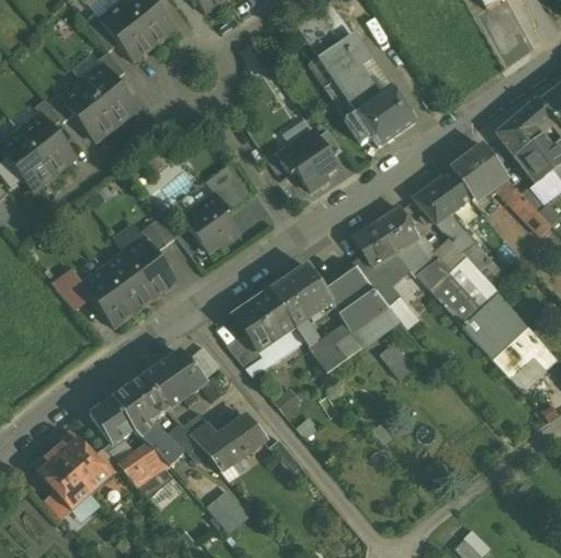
[(175,29),(152,0),(121,0),(120,1),(155,45),(175,29)]
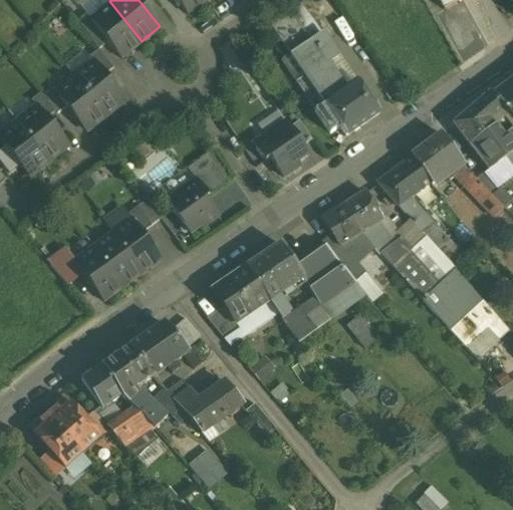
[(180,0),(188,12),(206,0),(180,0)]
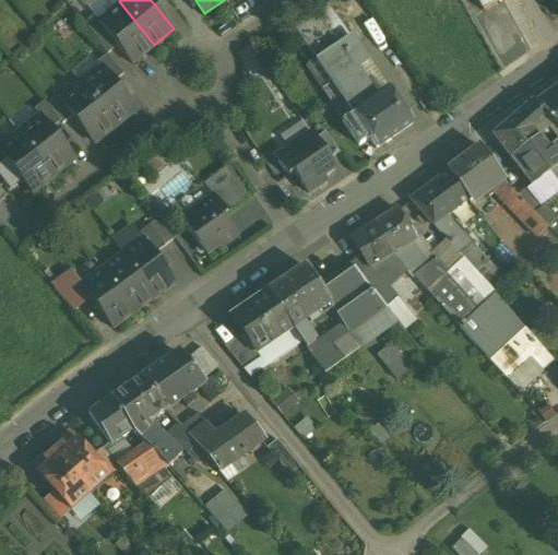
[(478,0),(484,9),(499,0),(478,0)]
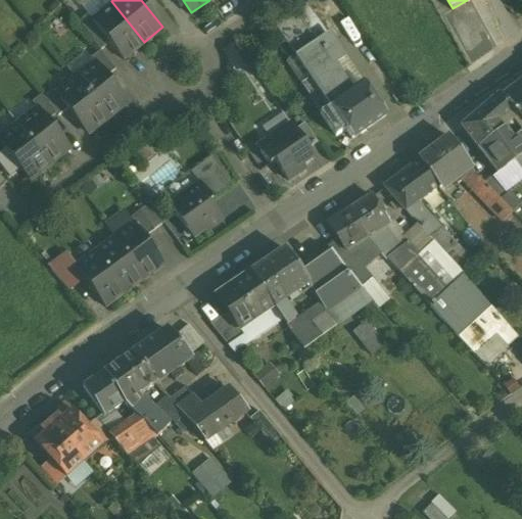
[(144,42),(111,1),(92,16),(110,41),(125,57),(144,42)]
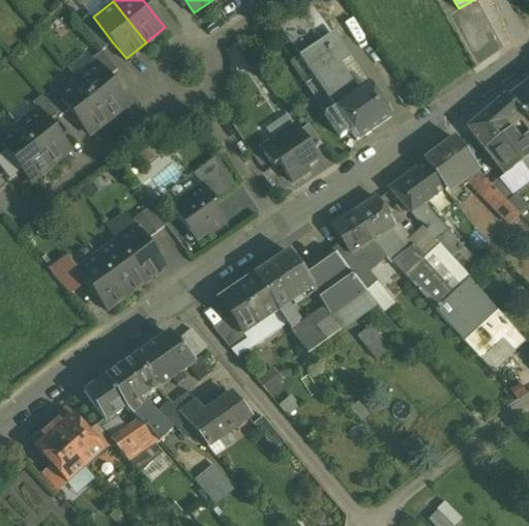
[(334,35),(312,2),(280,24),(300,54),(322,39),(324,42),(334,35)]
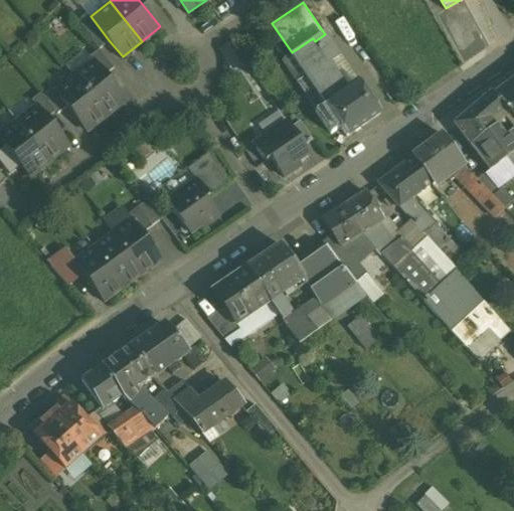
[(91,16),(87,11),(77,19),(100,47),(109,40),(91,16)]
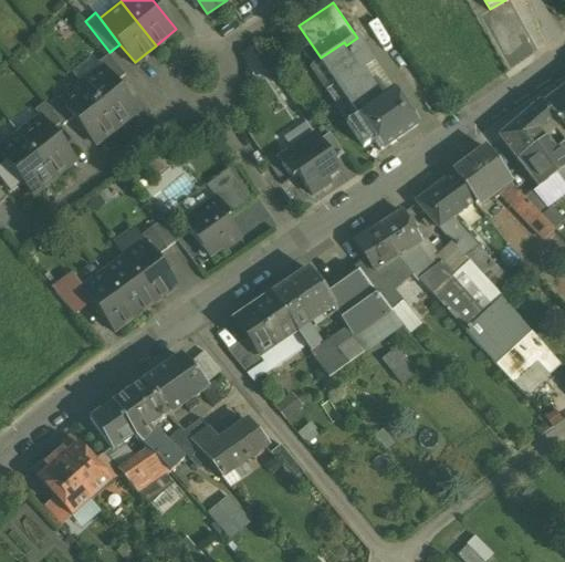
[(373,60),(357,38),(346,45),(362,68),(373,60)]
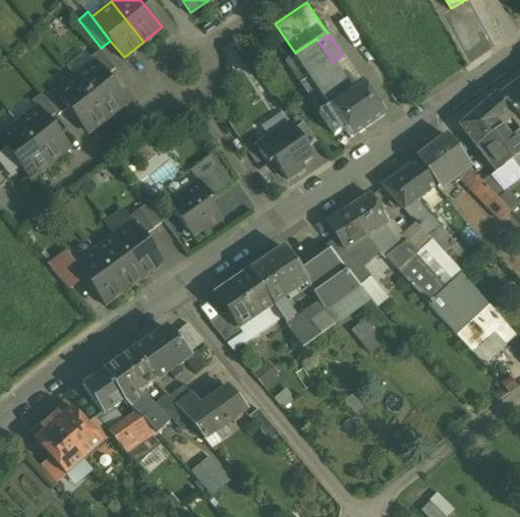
[(319,42),(316,39),(295,53),(330,104),(350,89),(333,62),(319,42)]
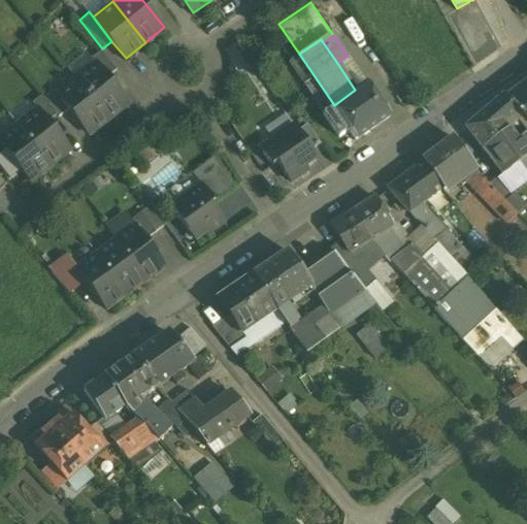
[(102,48),(92,56),(96,61),(107,75),(118,67),(102,48)]
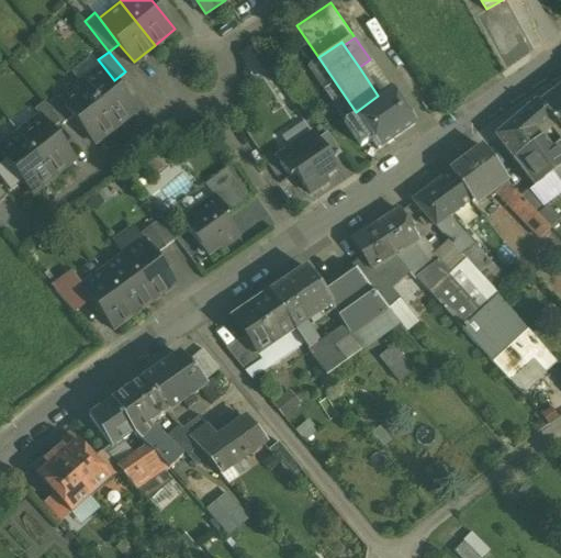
[(114,80),(102,65),(81,81),(116,124),(137,109),(114,80)]
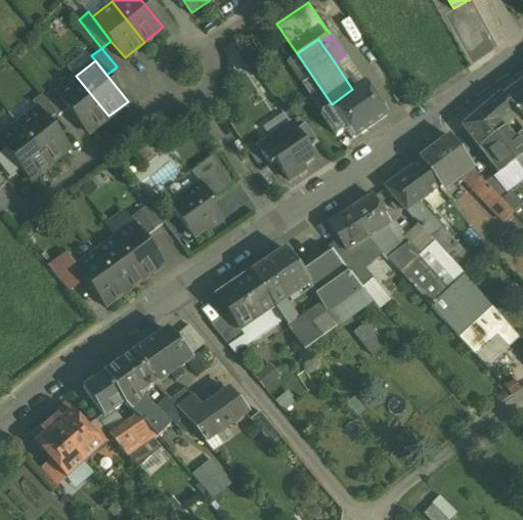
[(109,116),(76,76),(56,90),(69,105),(89,131),(109,116)]
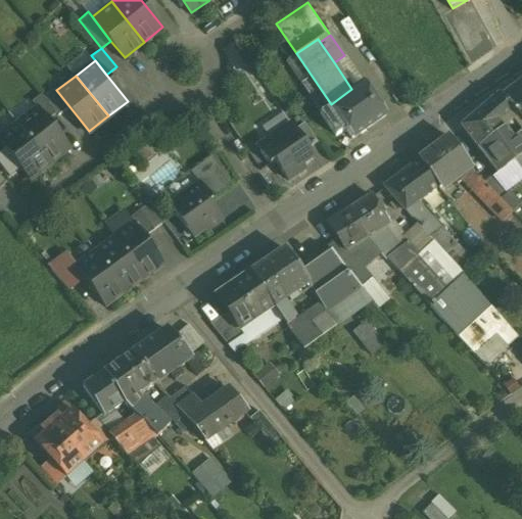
[(521,78),(505,93),(515,105),(521,113),(521,78)]
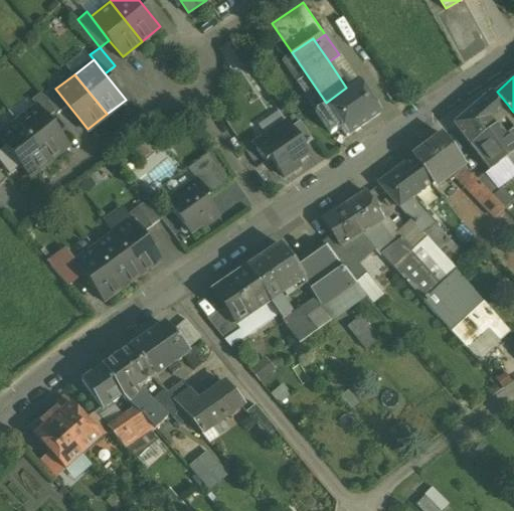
[(326,103),(317,109),(331,131),(341,124),(347,134),(379,112),(358,80),(346,88),(326,103)]
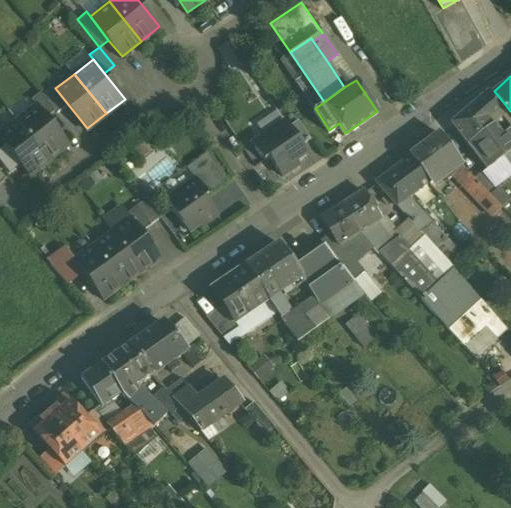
[(55,88),(53,85),(43,92),(58,111),(67,103),(55,88)]
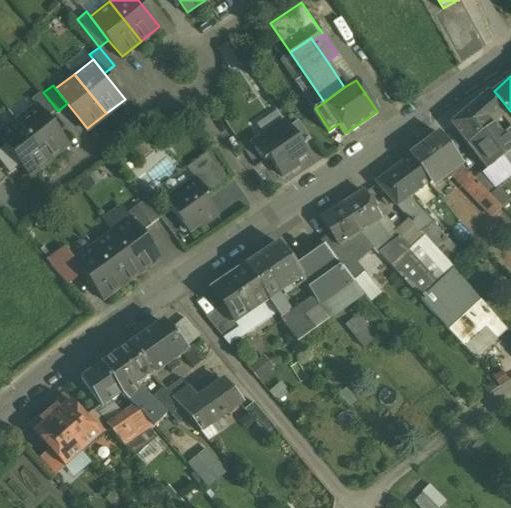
[(491,87),(475,101),(488,117),(504,103),(494,91),(491,87)]
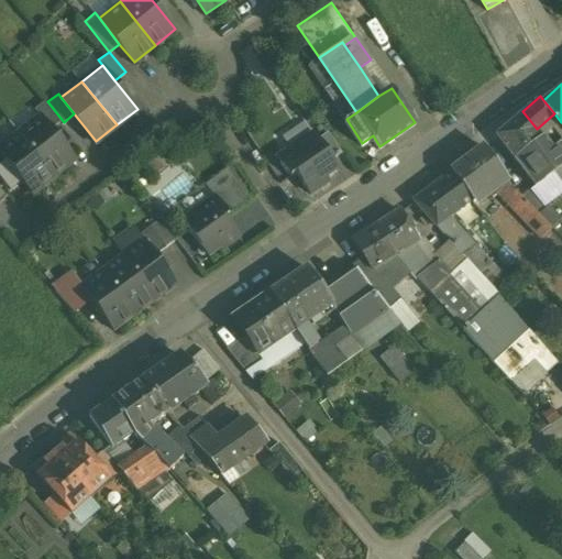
[(61,119),(45,99),(35,107),(40,114),(51,128),(61,119)]
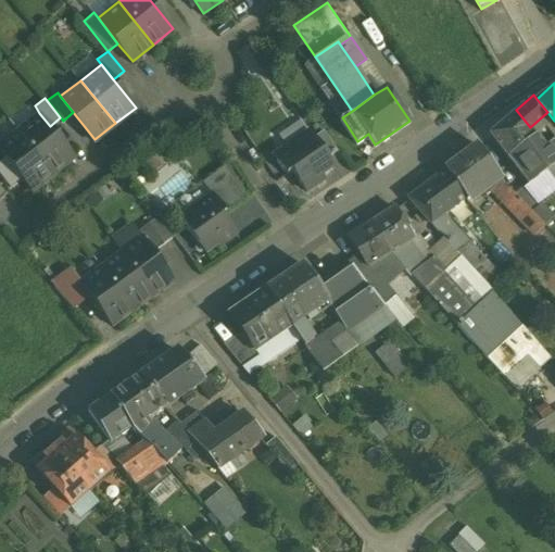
[(516,110),(490,132),(509,155),(535,133),(530,127),(516,110)]
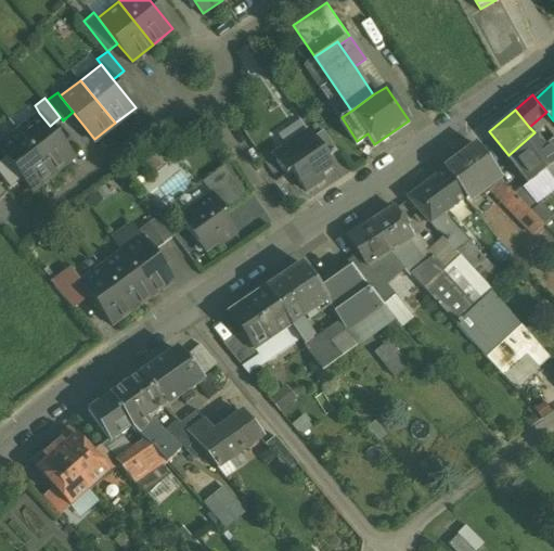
[(50,126),(39,113),(20,128),(53,171),(74,155),(50,126)]
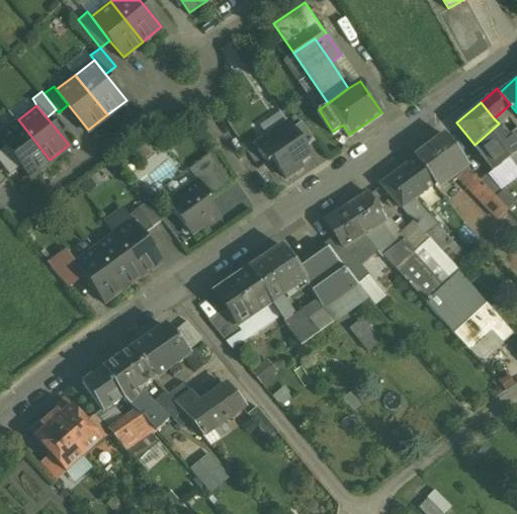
[(50,160),(18,119),(0,134),(0,136),(31,175),(50,160)]
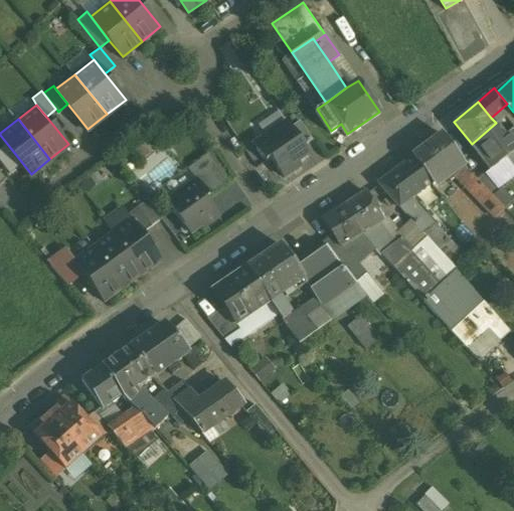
[(287,119),(253,141),(267,159),(272,156),(285,175),(292,171),(289,167),(309,153),(304,144),(291,125),(287,119)]
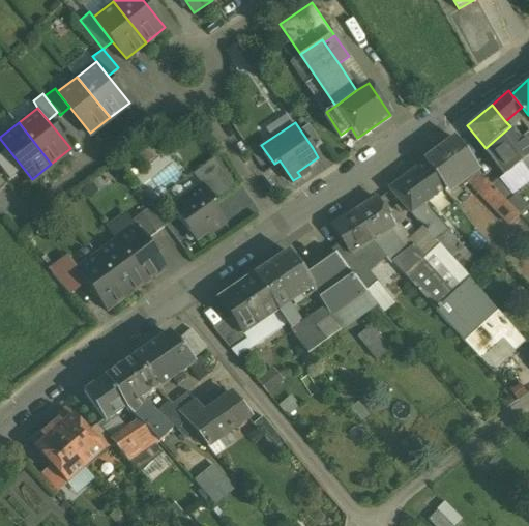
[(323,142),(310,122),(299,128),(313,148),(323,142)]
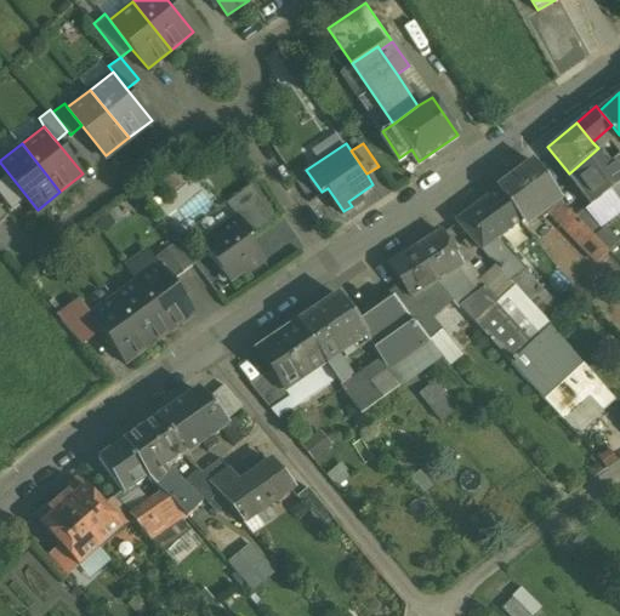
[(569,174),(568,175),(592,204),(619,180),(619,160),(618,159),(612,164),(598,148),(569,174)]
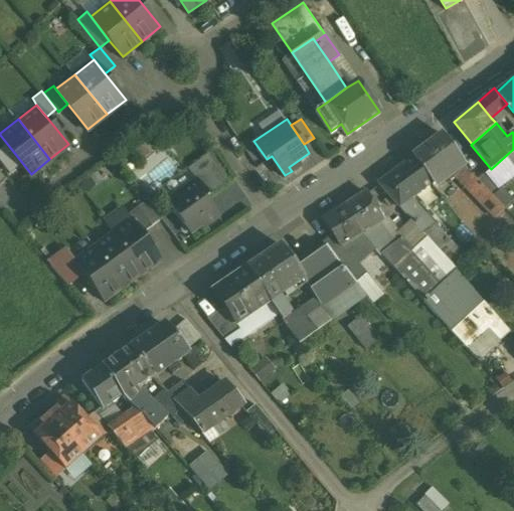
[(442,131),(412,153),(414,156),(433,180),(434,182),(452,169),(462,161),(464,160),(442,131)]
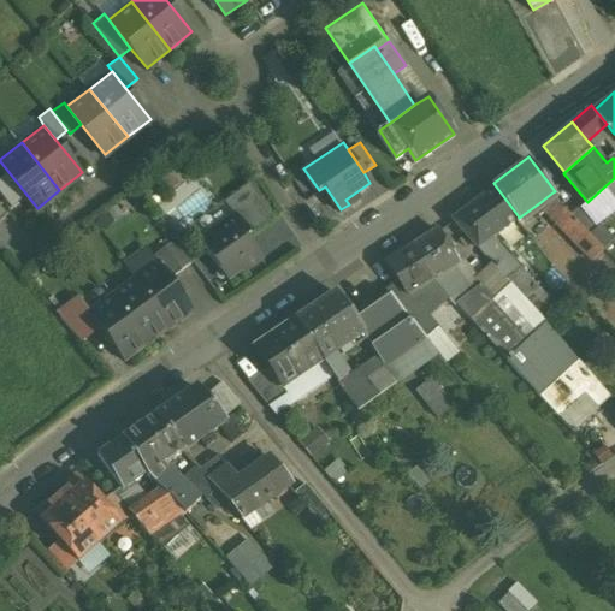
[(252,181),(225,199),(235,212),(250,232),(276,214),(252,181)]
